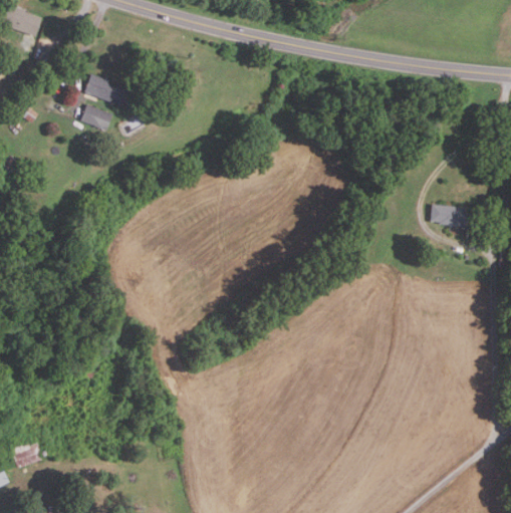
[(35,35),(0,23),(0,20),(5,5),(13,8),(14,6),(25,10),(24,12),(41,18),(35,35)]
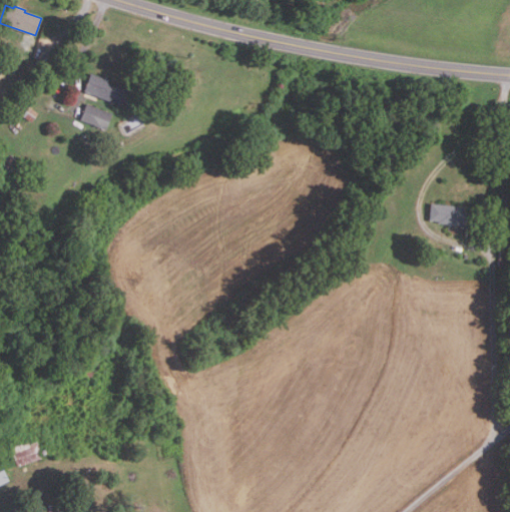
[(128,110),(99,99),(98,102),(84,96),(85,93),(83,92),(91,73),(122,86),(124,82),(137,87),(128,110)]
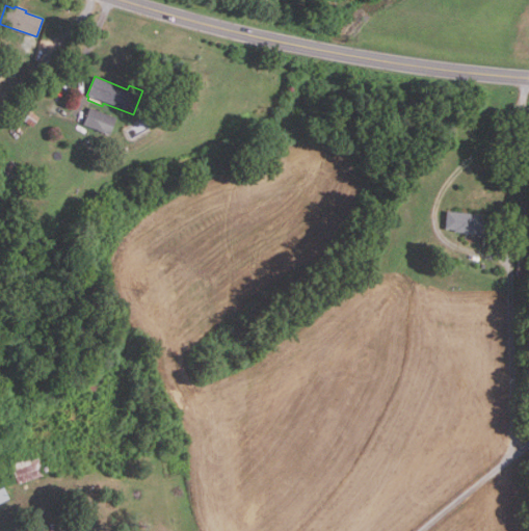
[(110,136),(83,125),(89,108),(116,118),(110,136)]
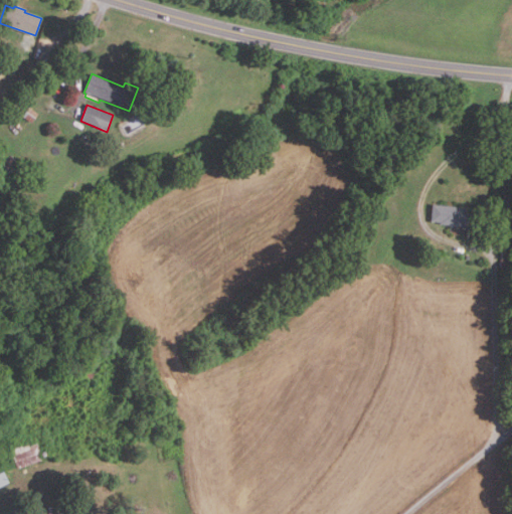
[(32,124),(22,117),(29,108),(38,114),(32,124)]
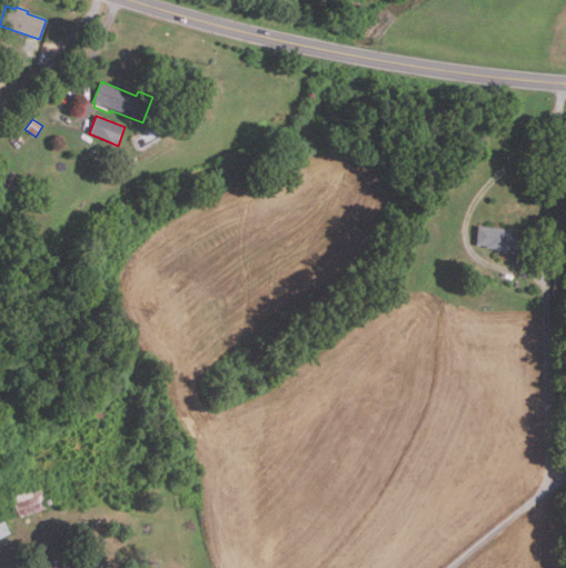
[(538,258),(517,256),(518,251),(487,248),(487,247),(477,246),(478,226),(517,230),(517,232),(519,232),(519,235),(525,235),(526,231),(540,232),(538,258)]
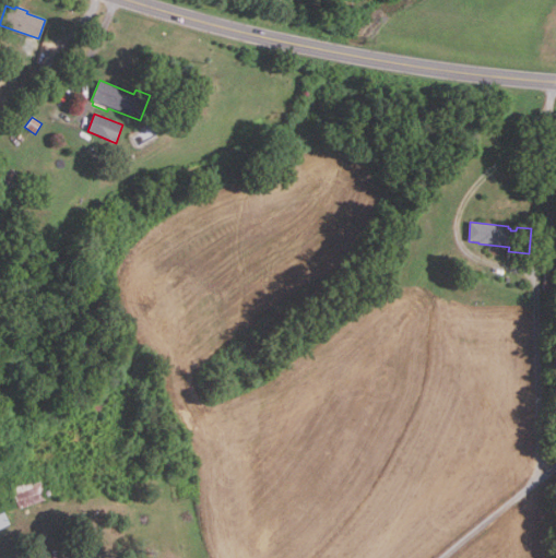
[(553,291),(544,289),(547,273),(555,275),(555,284),(553,291)]
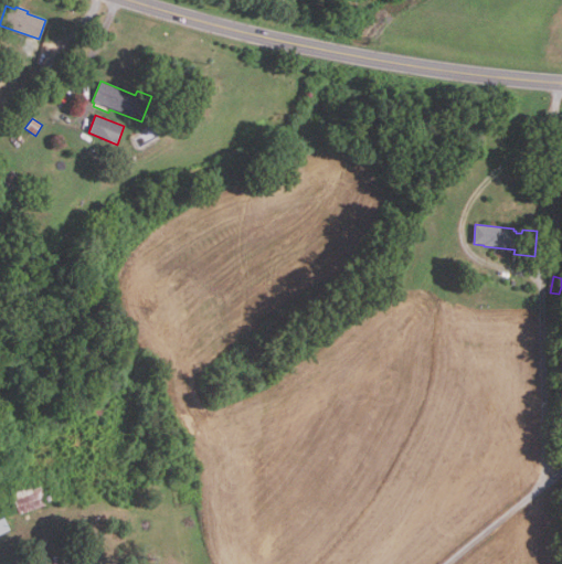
[(21,514),(14,495),(41,486),(49,506),(21,514)]
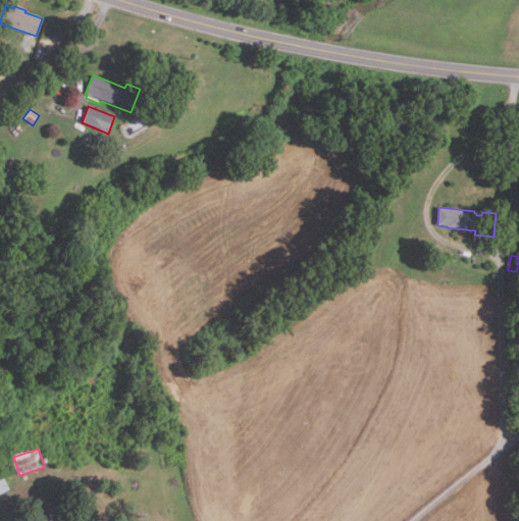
[(0,495),(0,480),(4,479),(9,490),(0,495)]
